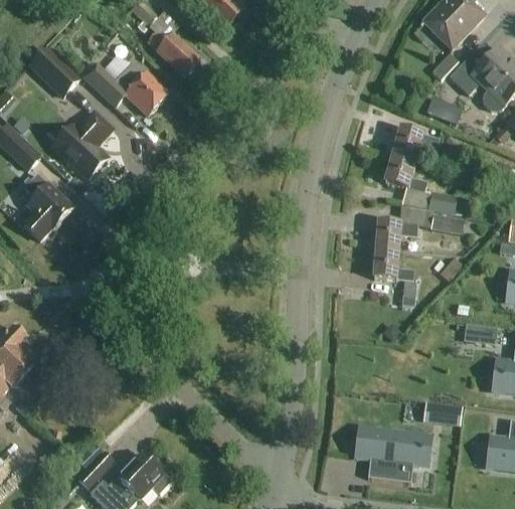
[(199,59),(171,34),(180,25),(162,9),(157,14),(141,0),(139,0),(131,9),(143,20),(137,26),(144,32),(148,27),(155,33),(147,42),(184,76),(199,59)]
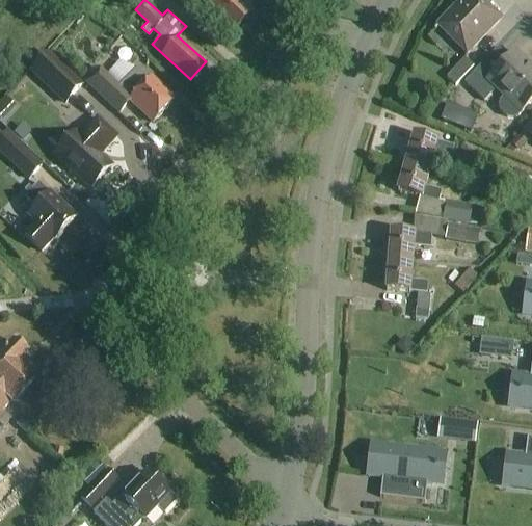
[(209,0),(211,2),(208,5),(233,29),(236,26),(240,27),(245,21),(245,18),(251,10),(241,0),(209,0)]
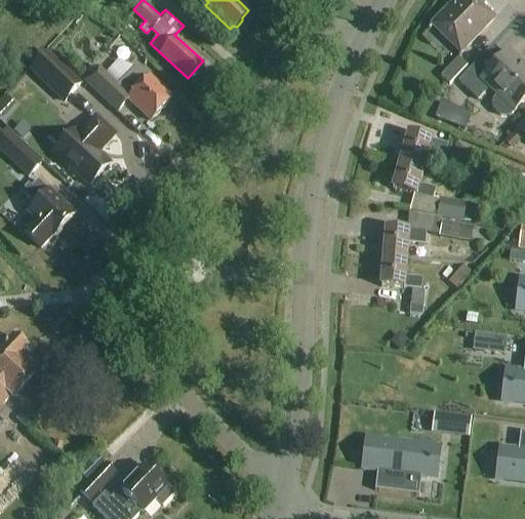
[(460,49),(493,14),(478,0),(451,0),(431,22),(460,49)]
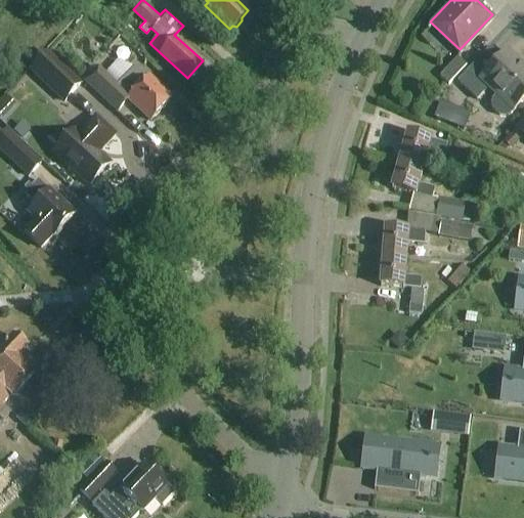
[(31,67),(66,99),(83,81),(48,47),(31,67)]
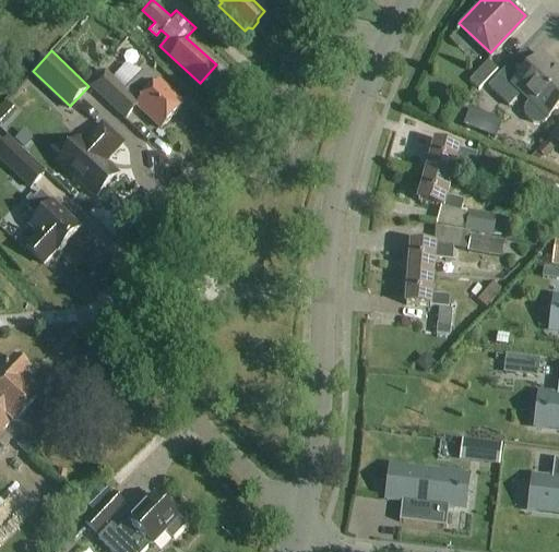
[(558,100),(558,68),(540,50),(518,74),(506,63),(486,83),(507,103),(520,91),(528,99),(524,104),(523,108),(524,112),(532,120),(536,121),(540,120),(545,115),(545,116),(558,100)]
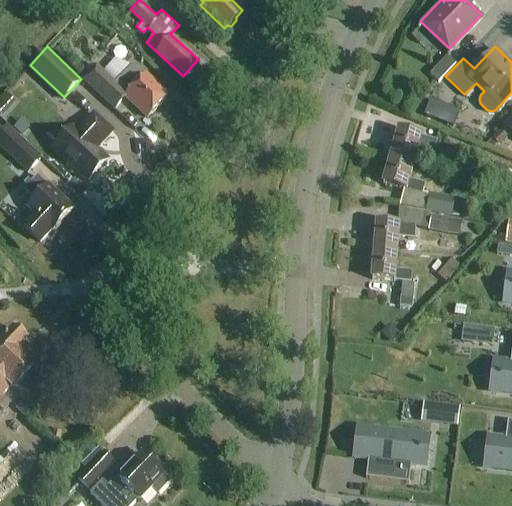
[(430,70),(438,78),(456,60),(447,52),(430,70)]
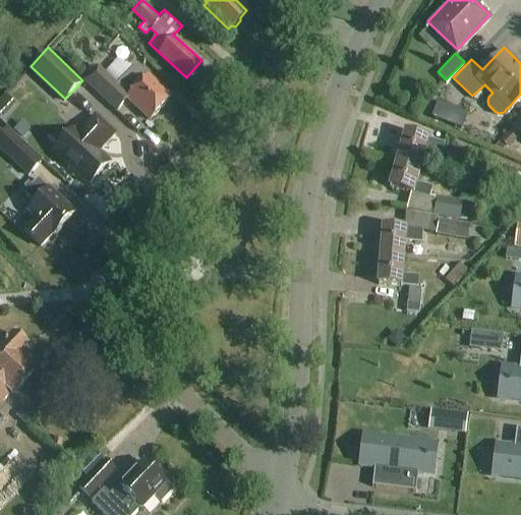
[(117,57),(104,70),(97,64),(83,78),(116,108),(127,96),(149,117),(170,95),(136,63),(134,65),(133,63),(117,57)]
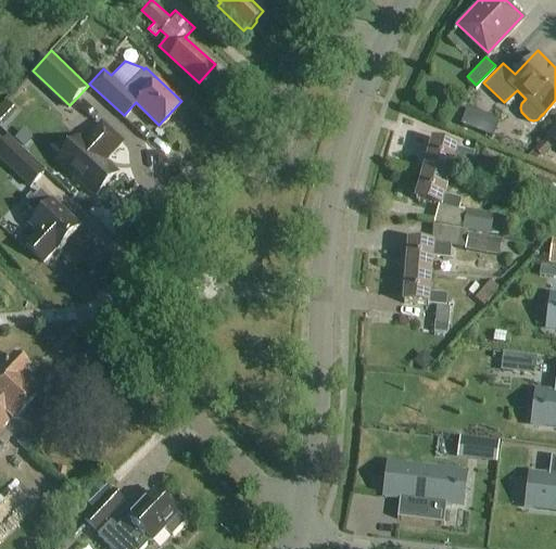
[(79,135),(57,158),(93,193),(116,170),(103,158),(122,139),(101,119),(84,139),(79,135)]
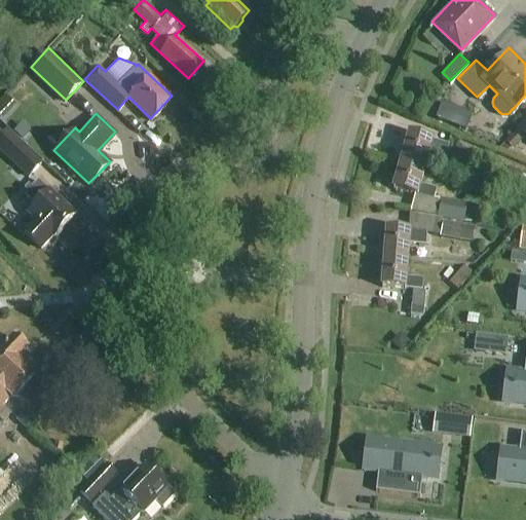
[(525,114),(516,125),(525,134),(525,114)]
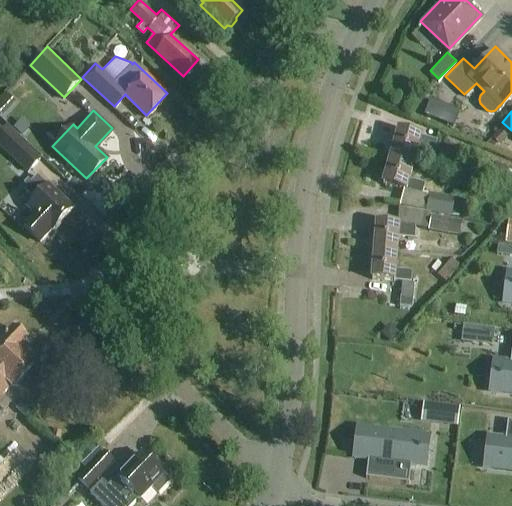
[(6,122),(0,128),(0,143),(28,169),(41,155),(6,122)]
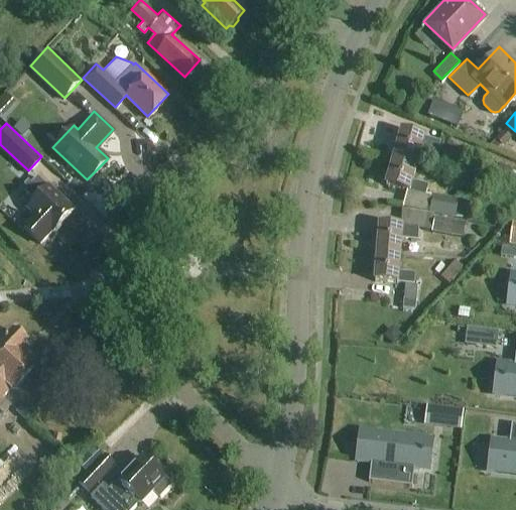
[(503,126),(495,135),(501,141),(502,143),(511,133),(503,126)]
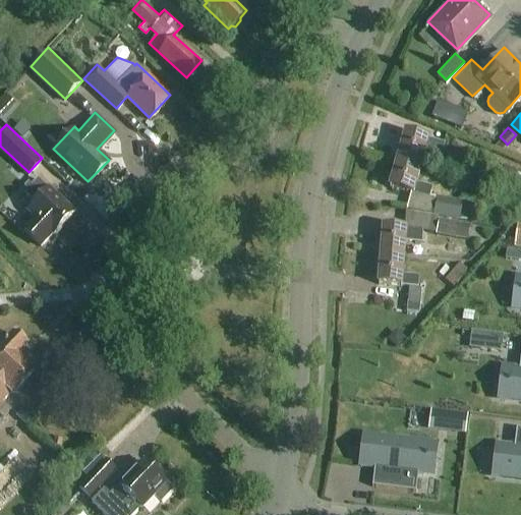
[(444,139),(404,128),(396,156),(419,163),(423,147),(441,151),(444,139)]
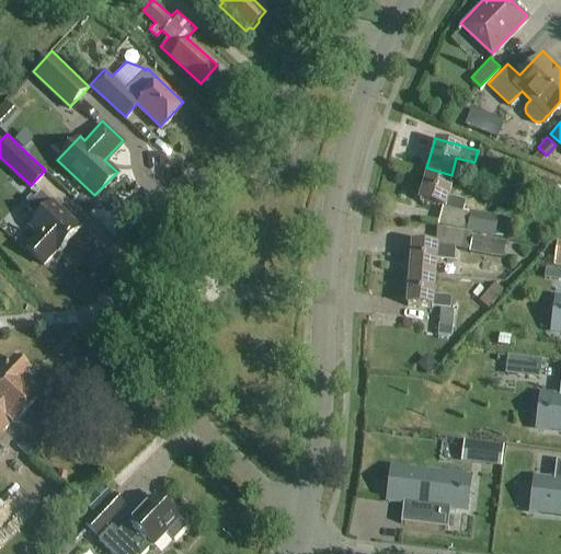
[(426,168),(419,197),(443,204),(437,223),(507,235),(511,217),(470,208),(470,209),(461,207),(465,197),(447,192),(451,175),(426,168)]
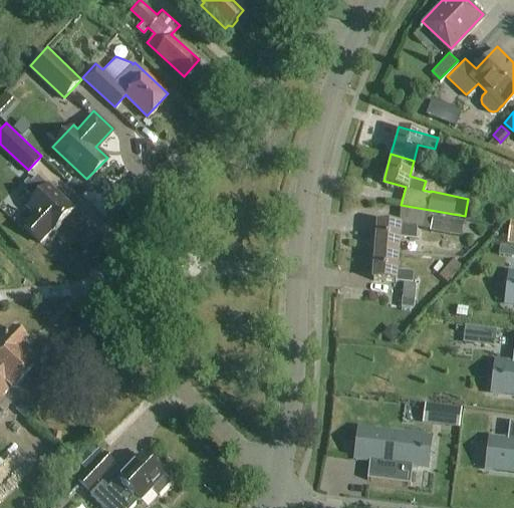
[(513,167),(499,158),(490,173),(506,182),(513,167)]
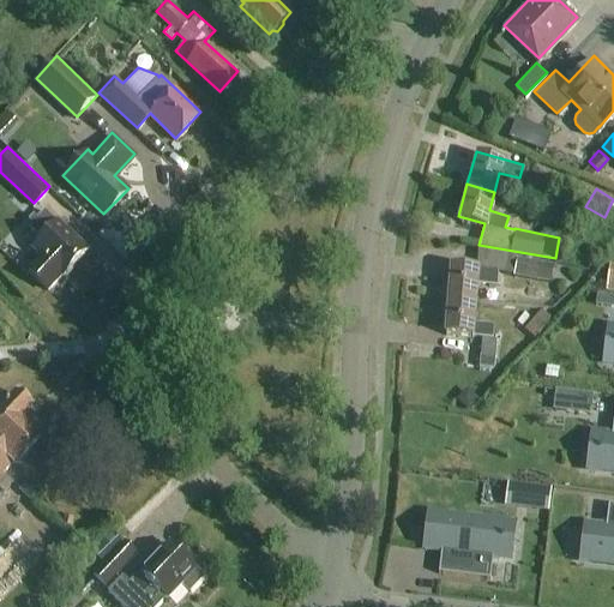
[(28,269),(47,287),(60,272),(62,274),(89,246),(58,217),(56,217),(43,206),(37,214),(34,210),(28,216),(31,220),(29,222),(41,234),(31,246),(41,254),(28,269)]
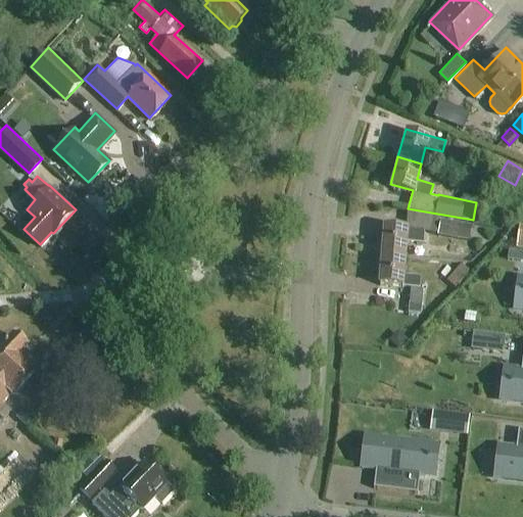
[(383,225),(381,253),(405,254),(407,238),(422,239),(423,228),(438,229),(437,232),(469,237),(472,223),(440,217),(440,215),(407,209),(406,226),(383,225)]
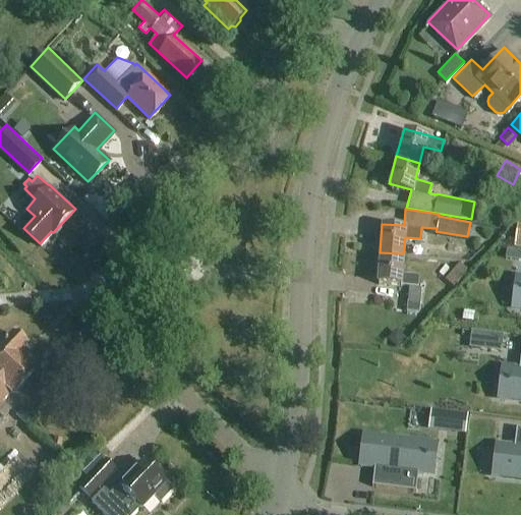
[(380,252),(377,281),(401,282),(401,281),(408,282),(417,282),(418,272),(402,270),(403,253),(380,252)]
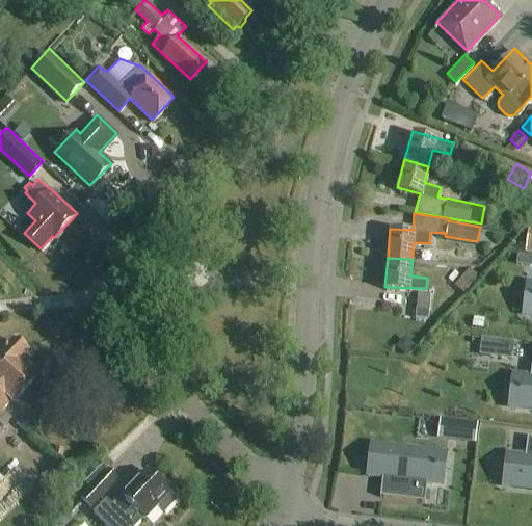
[(469,266),(453,282),(462,290),(478,274),(469,266)]
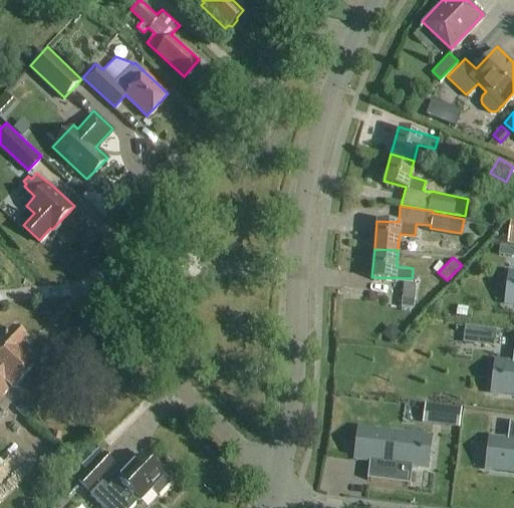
[(415,279),(412,278),(403,278),(401,301),(414,302),(415,279)]
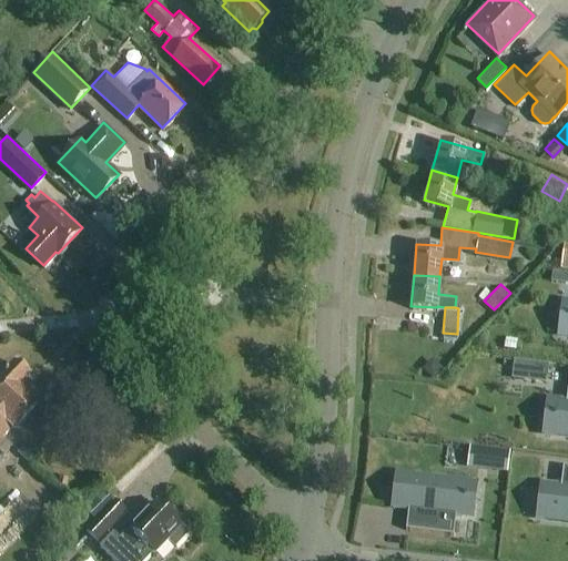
[(0,439),(4,435),(2,432),(11,424),(14,426),(41,398),(26,384),(30,379),(26,374),(28,370),(19,361),(18,364),(14,360),(0,375),(0,439)]
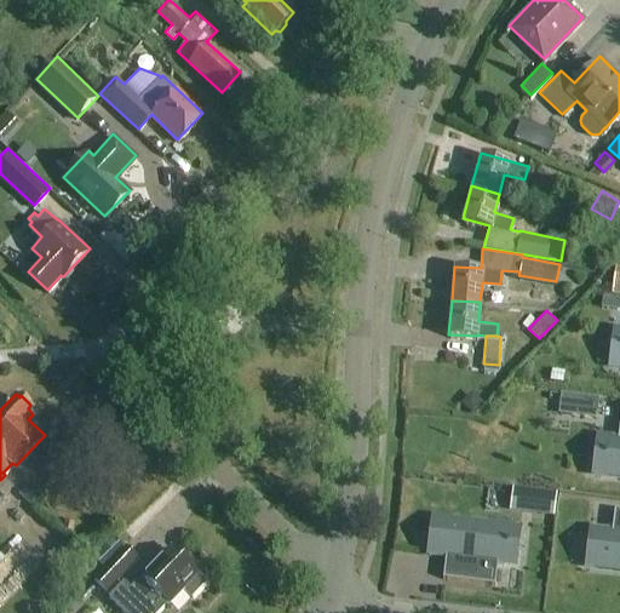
[(619,470),(619,411),(618,436),(607,435),(602,468),(619,470)]
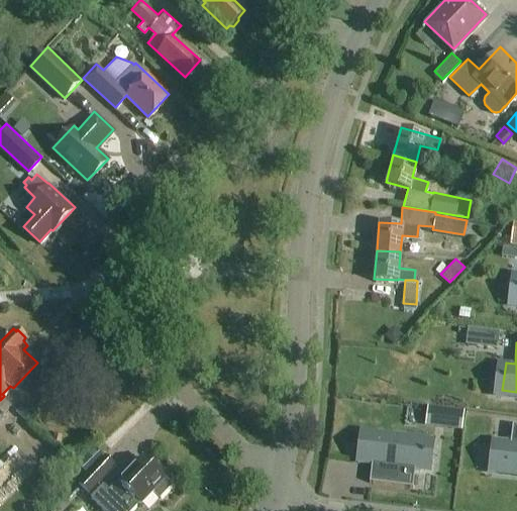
[(516,420),(512,420),(510,440),(493,438),(489,467),(516,470),(516,420)]
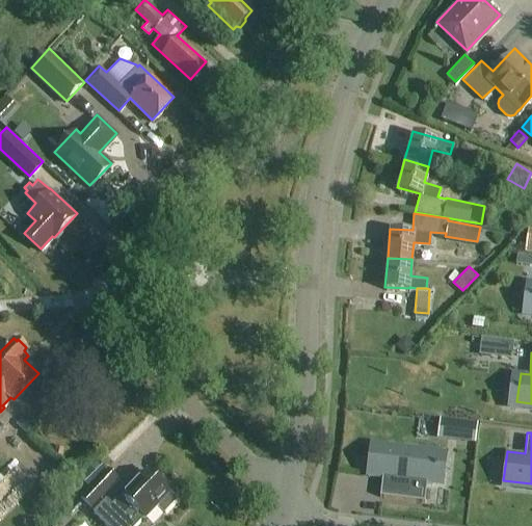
[(440,448),(372,441),(368,469),(382,470),(379,493),(425,498),(427,475),(436,476),(440,448)]
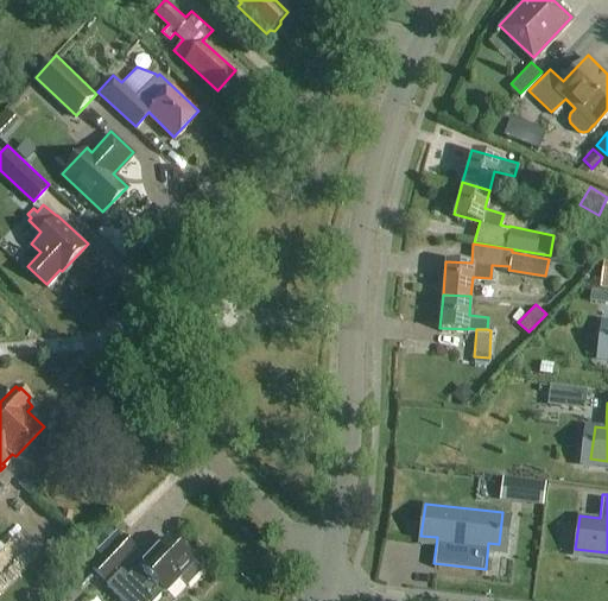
[(93,564),(106,577),(137,544),(124,531),(93,564)]
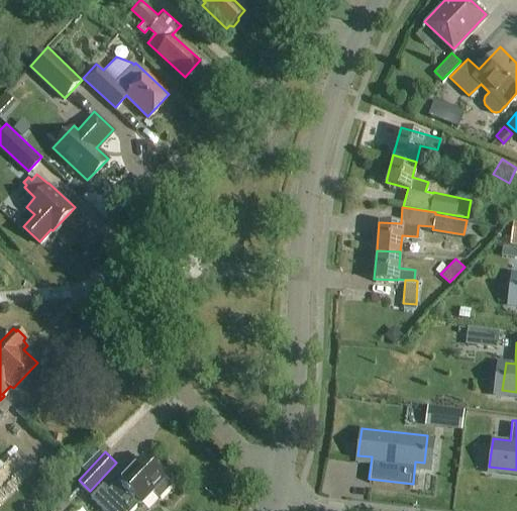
[(164,475),(141,453),(109,487),(103,482),(90,496),(106,510),(129,510),(140,501),(141,502),(154,489),(160,494),(170,483),(163,476),(164,475)]
